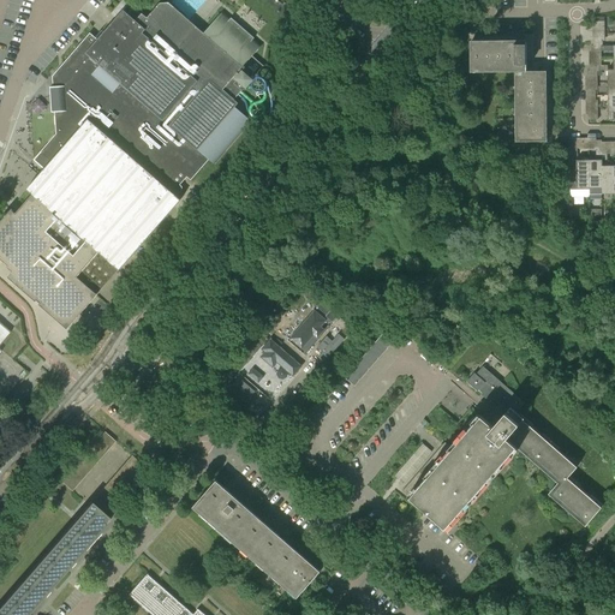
[(40,175),(28,190),(33,193),(99,251),(119,270),(175,206),(180,201),(177,197),(181,191),(181,190),(183,189),(181,187),(181,186),(180,185),(186,178),(191,180),(209,160),(214,165),(251,123),(234,108),(238,103),(234,100),(243,90),(248,90),(248,85),(264,66),(252,57),(262,46),(224,11),(203,34),(189,21),(168,4),(160,4),(147,18),(142,13),(136,21),(124,11),(118,18),(103,34),(97,40),(90,34),(83,42),(84,43),(82,47),(79,45),(63,65),(65,66),(55,77),(57,87),(51,88),(51,93),(51,97),(52,113),(55,113),(57,135),(34,160),(45,169),(42,173),(40,175)]
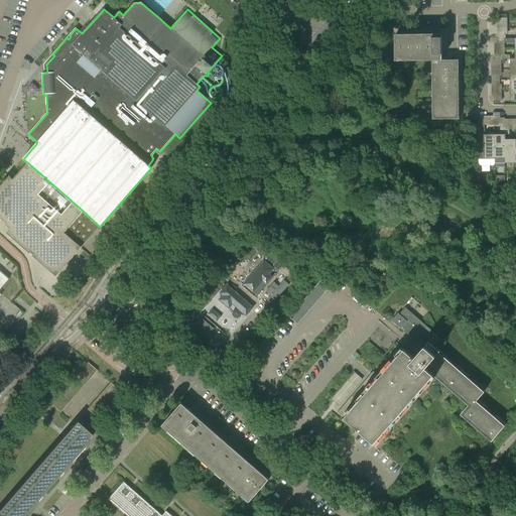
[(441,51),(441,34),(395,35),(395,61),(432,60),(432,72),(433,119),(458,119),(457,63),(441,63),(441,51)]
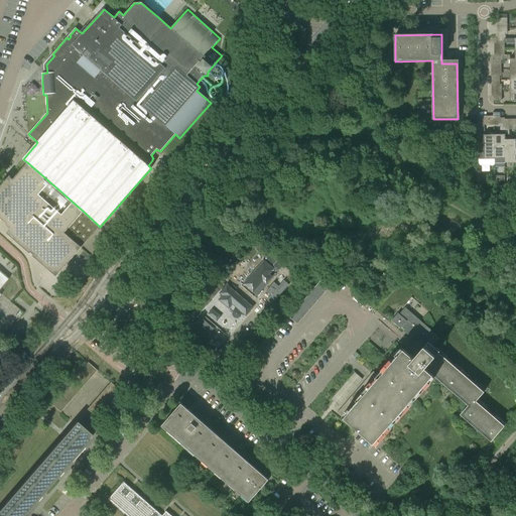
[(496,43),(515,43),(515,49),(515,48),(515,37),(515,38),(515,39),(505,39),(504,39),(497,38),(496,38),(496,43)]
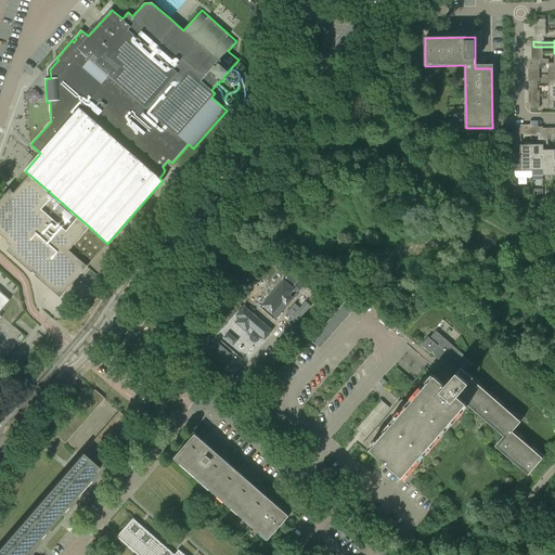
[(516,176),(533,176),(533,170),(532,144),(521,144),(521,134),(520,126),(514,126),(515,145),(520,145),(521,165),(515,165),(516,176)]
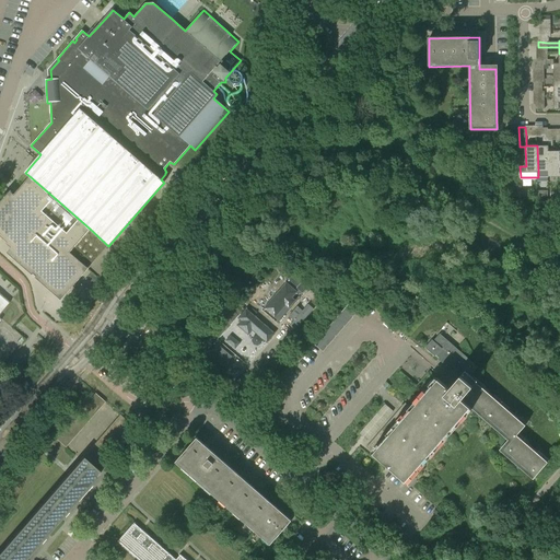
[(543,128),(543,137),(543,146),(537,146),(538,172),(548,171),(549,171),(548,151),(548,136),(548,129),(548,127),(543,128)]
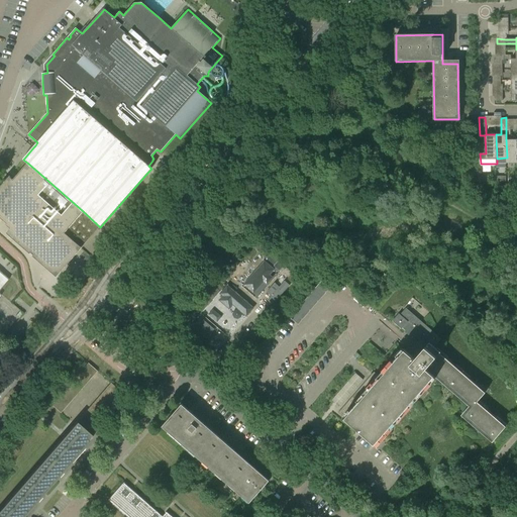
[(516,164),(516,139),(507,139),(506,139),(507,158),(506,158),(506,164),(516,164)]
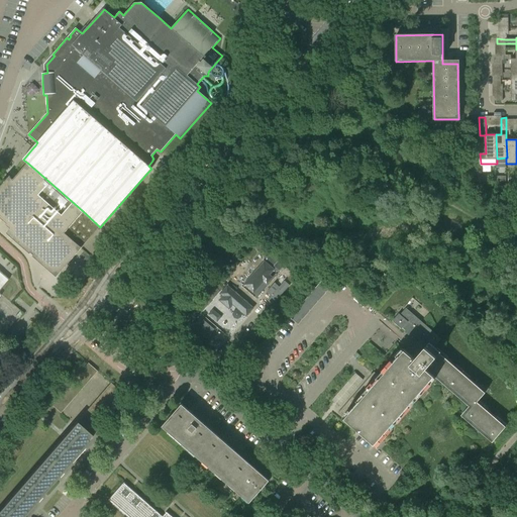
[(13,180),(8,176),(0,184),(0,219),(10,228),(6,233),(30,253),(31,252),(33,255),(32,256),(57,277),(82,248),(65,233),(83,211),(27,163),(18,174),(16,177),(13,180)]
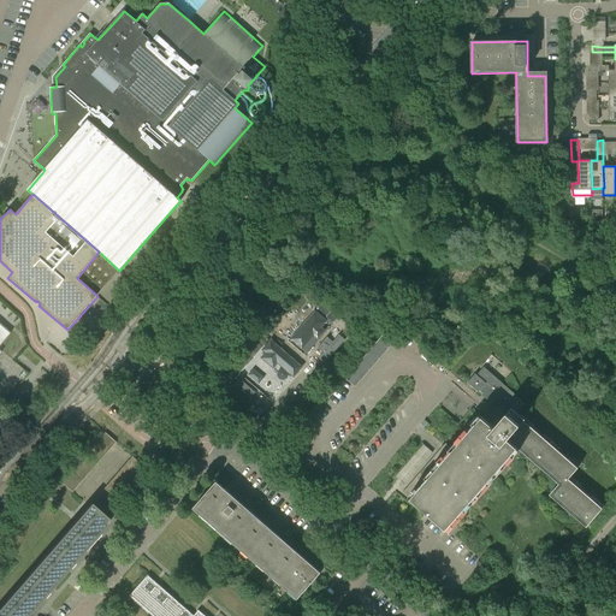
[(314,296),(304,288),(300,292),(309,301),(314,296)]
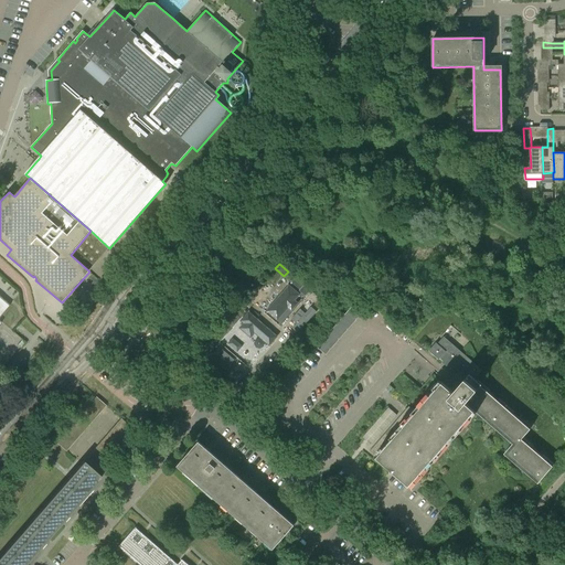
[(305,284),(296,277),(291,281),(300,289),(305,284)]
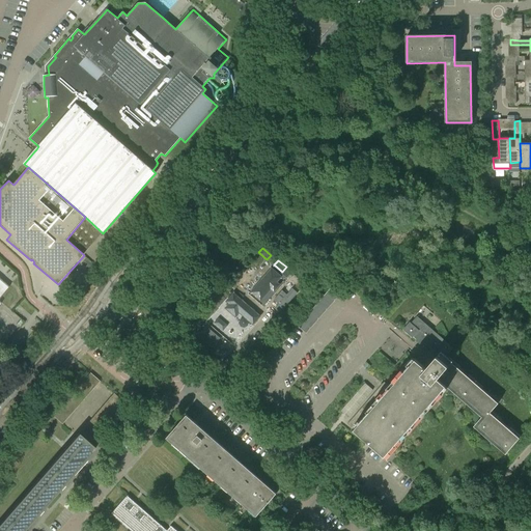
[(281,276),(272,268),(251,291),(260,300),(270,288),(273,290),(279,283),(276,281),(281,276)]
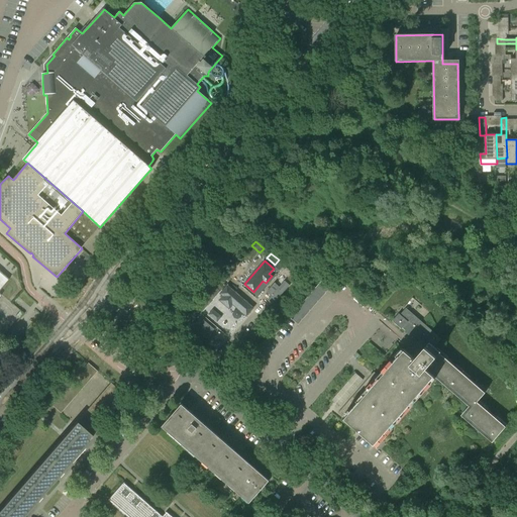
[(279,261),(274,266),(279,270),(283,265),(279,261)]
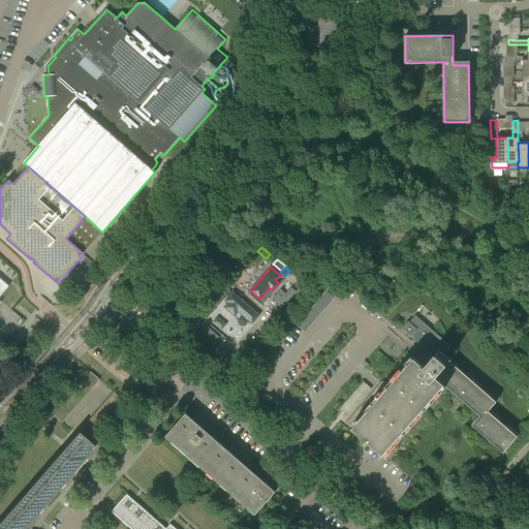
[(298,280),(299,280),(290,273),(286,277),(294,284),(298,280)]
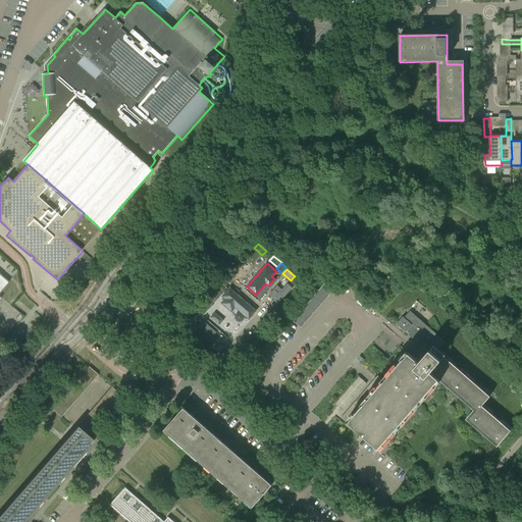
[(333,274),(329,279),(337,286),(342,282),(333,274)]
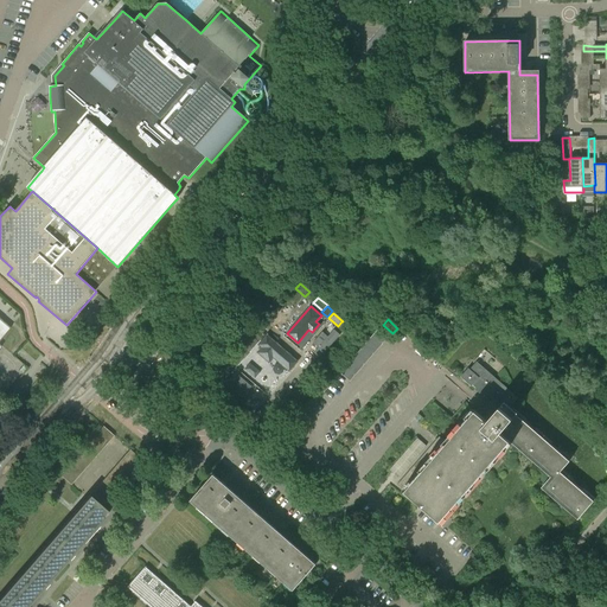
[(0,349),(1,349),(0,346),(0,339),(10,328),(0,320),(0,349)]
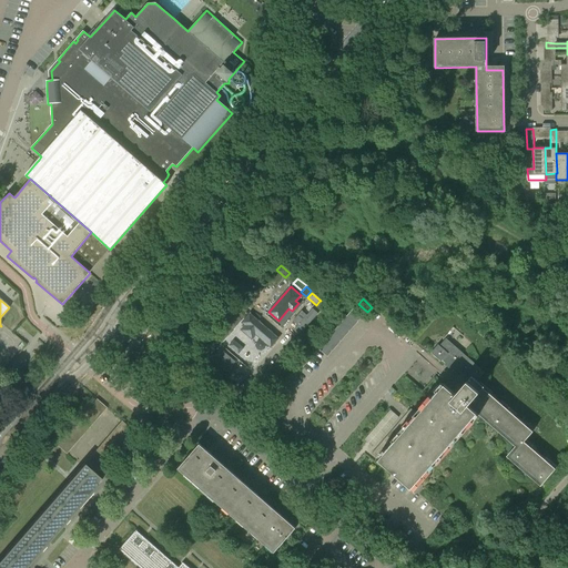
[(315,306),(322,312),(326,307),(320,301),(316,305),(315,306)]
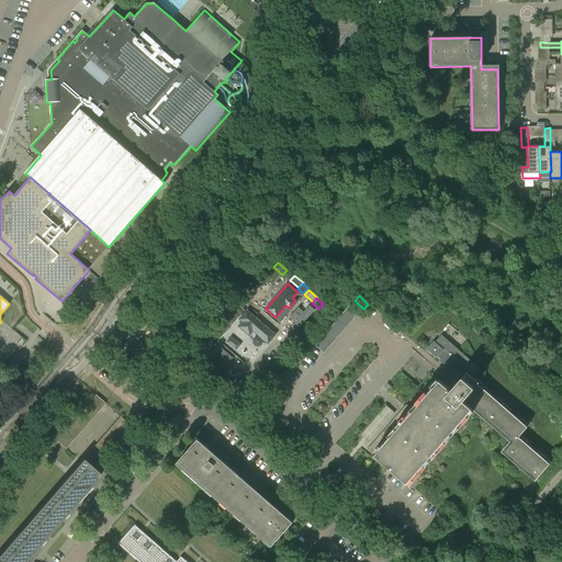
[(359,314),(363,308),(355,301),(350,305),(359,314)]
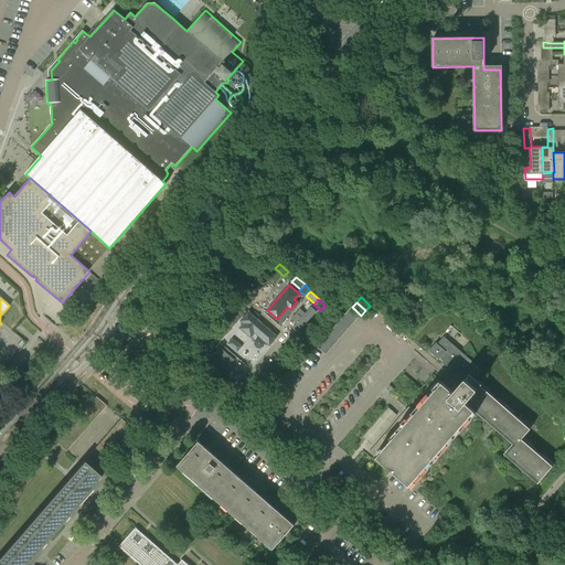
[(242,307),(235,315),(241,319),(246,311),(242,307)]
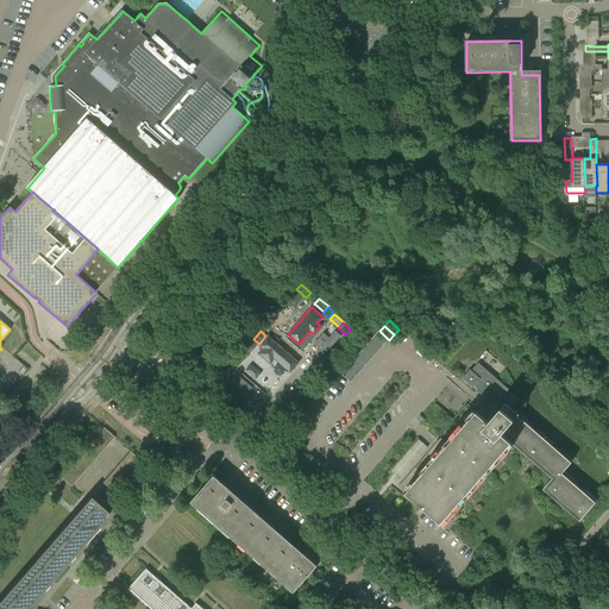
[(321,358),(341,336),(334,331),(328,338),(324,333),(315,343),(320,347),(315,353),(321,358)]
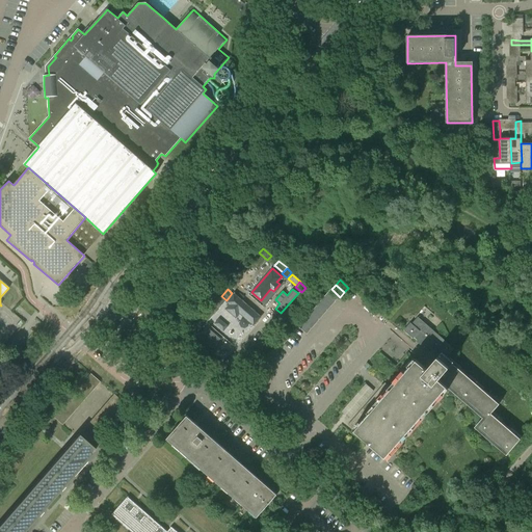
[(336,301),(340,297),(331,289),(327,294),(336,301)]
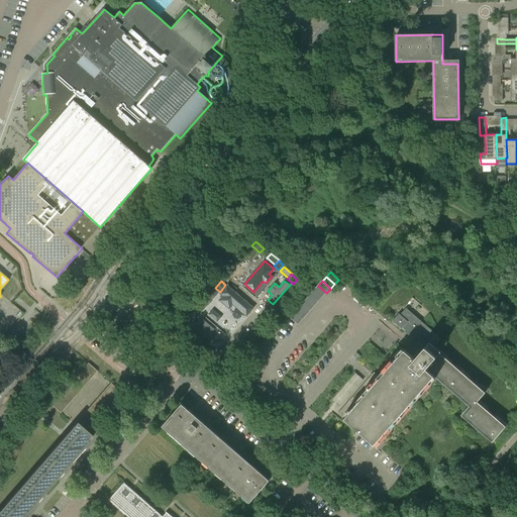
[(252,307),(226,284),(225,285),(220,292),(219,292),(222,295),(219,299),(229,308),(233,304),(245,315),(252,307)]
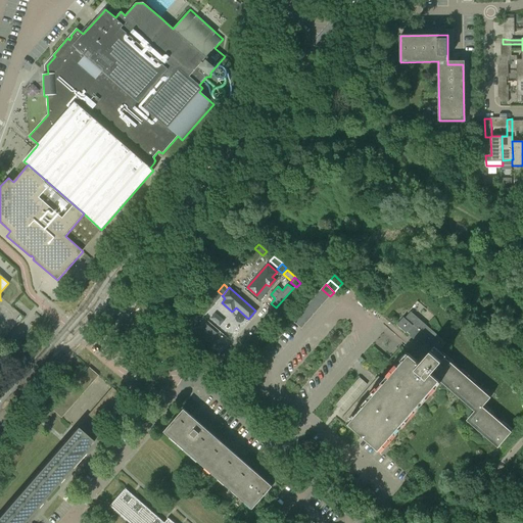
[(326,301),(330,296),(322,289),(318,294),(326,301)]
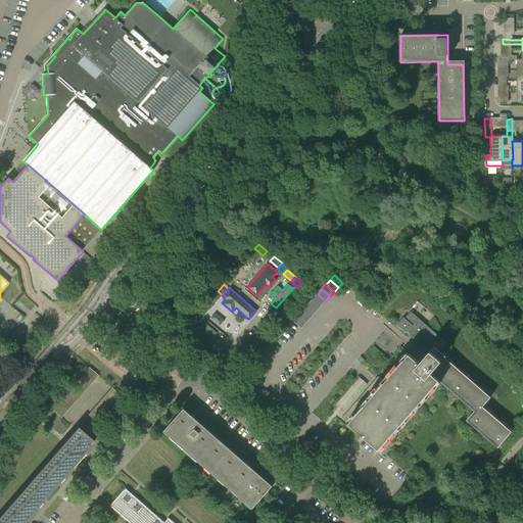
[(223,295),(218,291),(210,299),(216,303),(222,295),(223,295)]
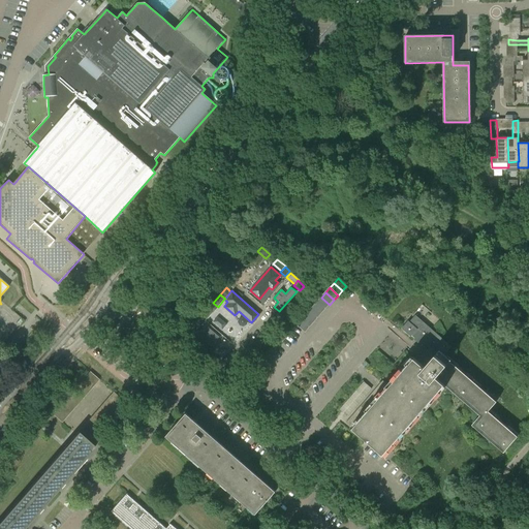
[(325,309),(330,305),(321,298),(317,302),(325,309)]
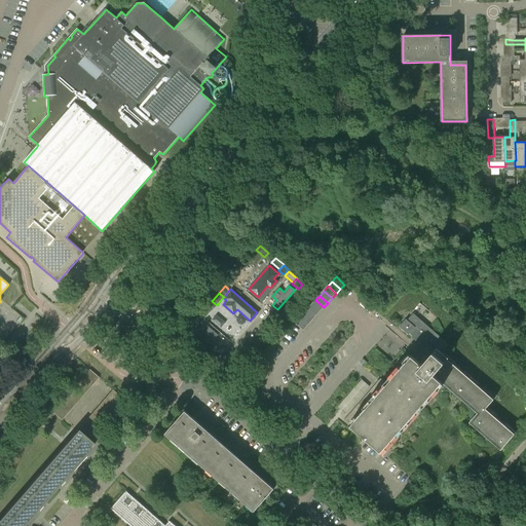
[(315,300),(311,305),(321,312),(324,307),(315,300)]
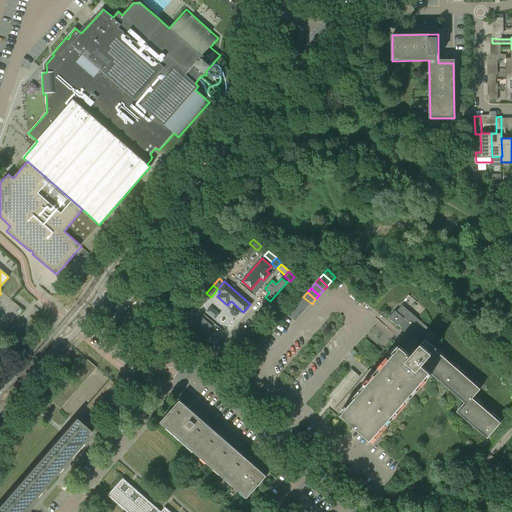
[(206,302),(211,297),(206,293),(201,298),(206,302)]
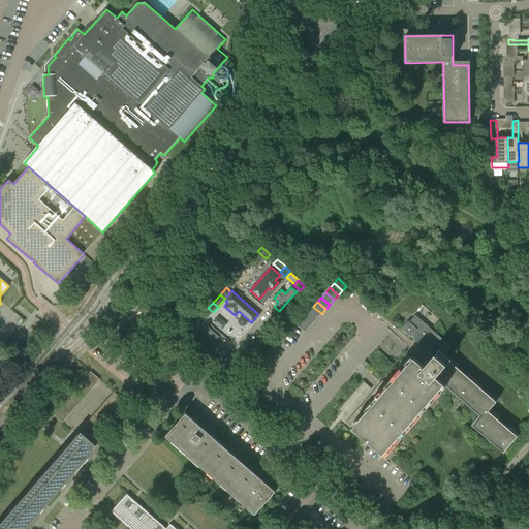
[(318,318),(322,314),(313,307),(309,311),(318,318)]
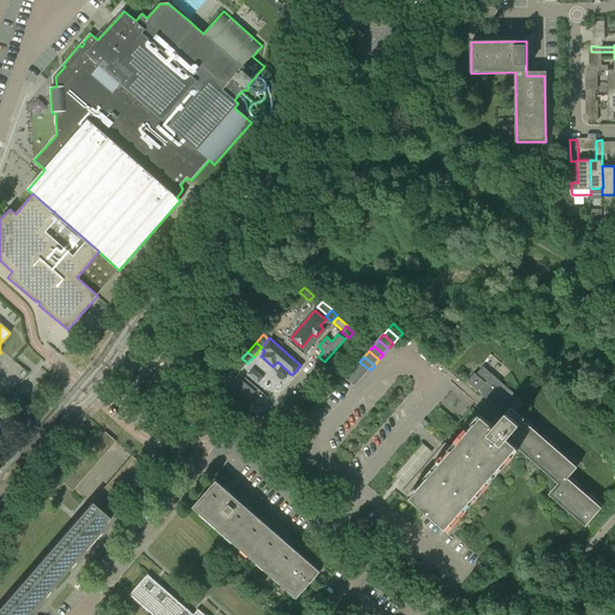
[(248,363),(243,358),(234,368),(239,372),(248,363)]
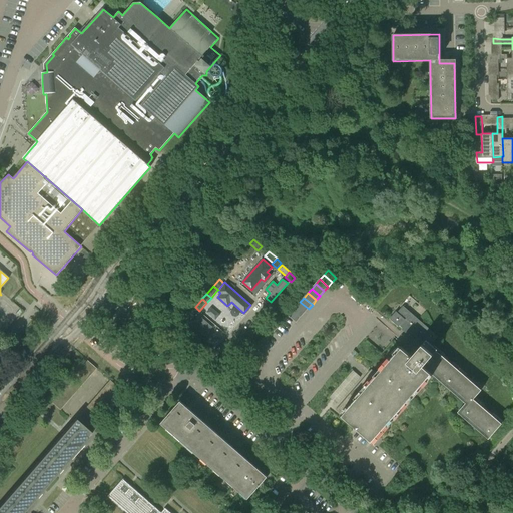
[(305,314),(309,309),(300,302),(296,307),(305,314)]
